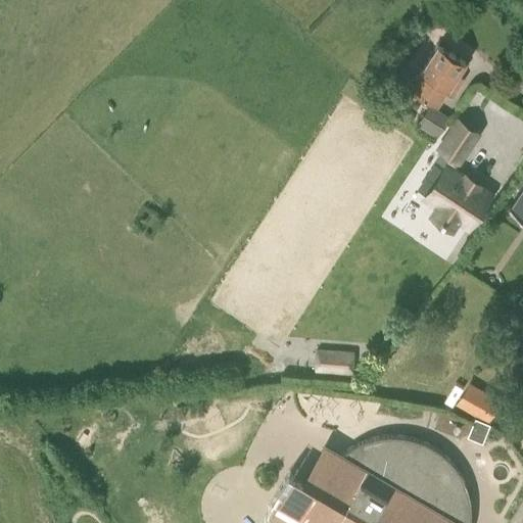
[(453,94),(461,80),(455,76),(464,61),(437,44),(410,86),(437,103),(446,90),(453,94)]
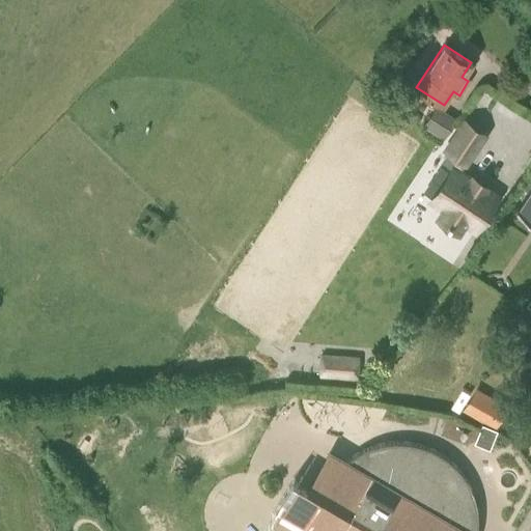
[(444,143),(458,119),(437,106),(424,127),(425,128),(423,131),(444,143)]
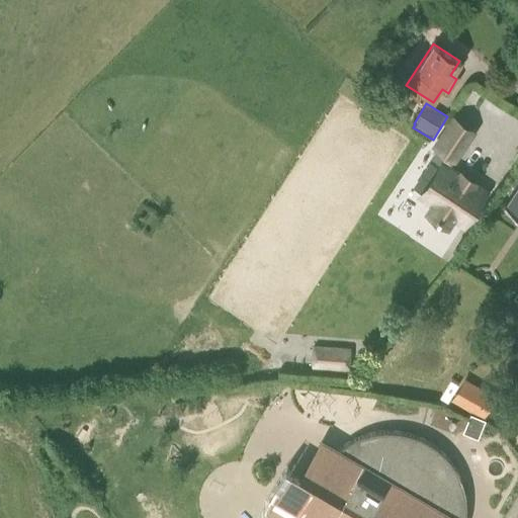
[(455,159),(464,145),(444,131),(453,117),(452,117),(434,145),(438,148),(433,157),(442,163),(420,195),(432,203),(427,211),(447,226),(452,218),(462,224),(486,190),(473,182),(475,181),(460,172),(459,173),(448,166),(453,158),(455,159)]
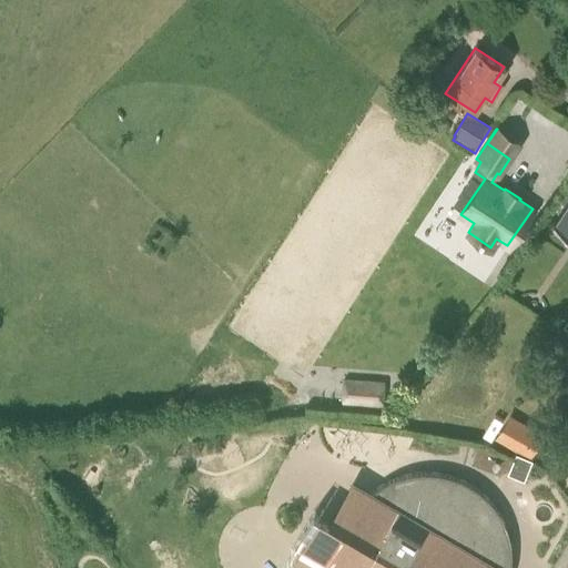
[(567,198),(553,222),(567,232),(567,198)]
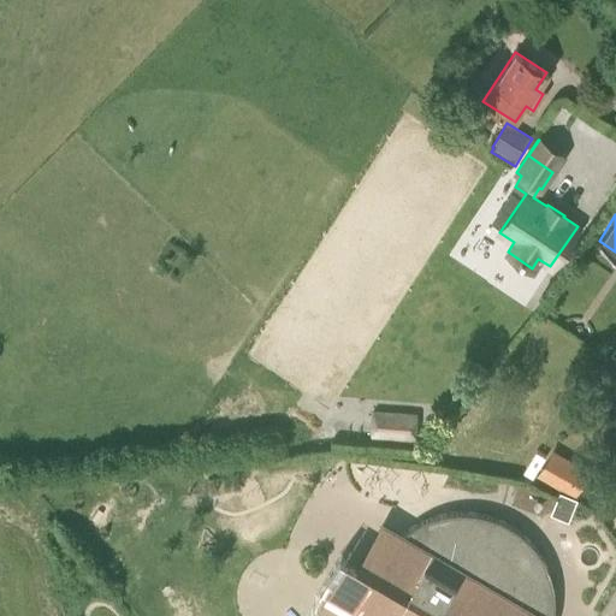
[(415,442),(418,413),(373,409),(371,438),(415,442)]
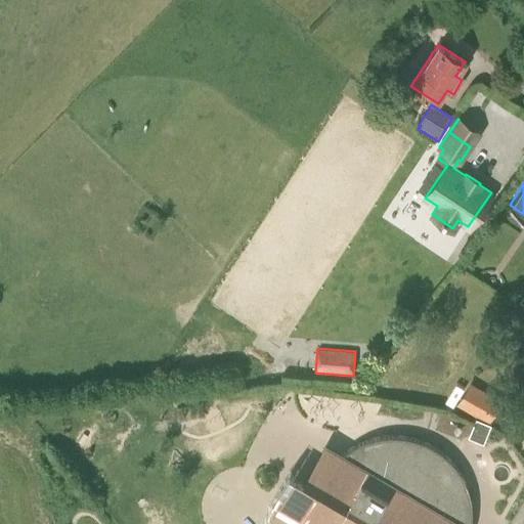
[(473,380),(463,403),(496,419),(507,395),(473,380)]
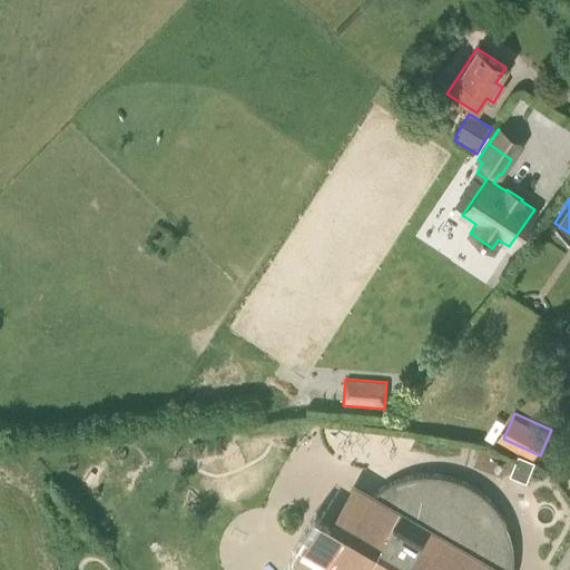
[(526,483),(534,462),(518,455),(509,475),(526,483)]
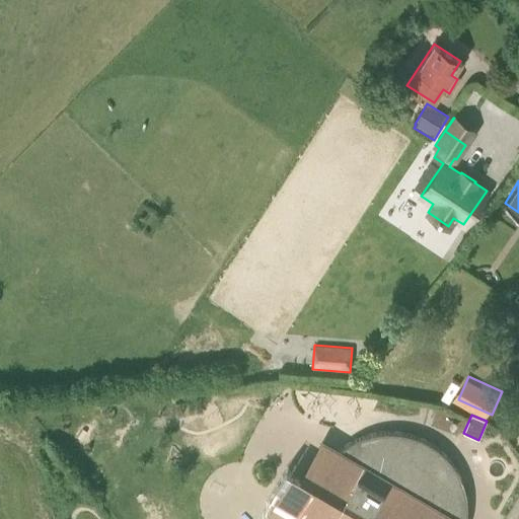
[(441,453),(432,445),(421,439),(409,435),(396,433),(383,433),(371,435),(359,438),(348,444),(338,451),(322,443),(301,478),(292,473),(270,511),(284,518),(465,518),(466,511),(465,498),(462,486),(457,473),(450,462),(441,453)]
